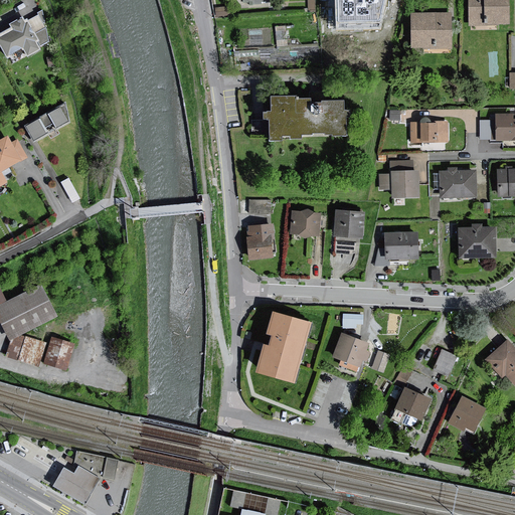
[(316,0),(307,0),(308,12),(316,13),(316,0)]
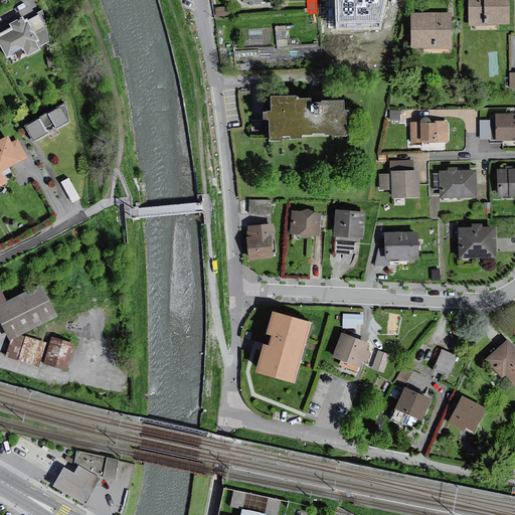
[(335,0),(337,29),(381,30),(386,0),(335,0)]
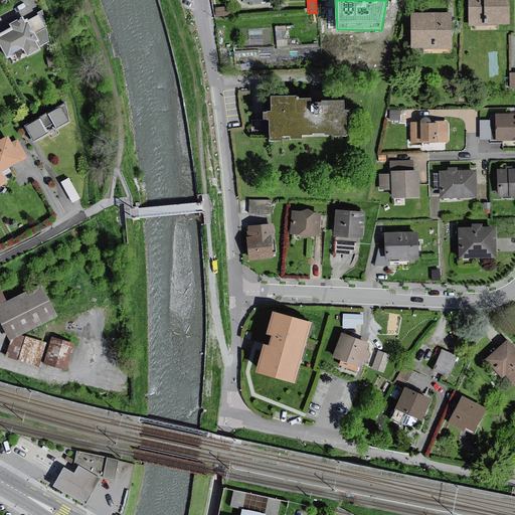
[(512,0),(469,0),(470,28),(512,27),(512,0)]
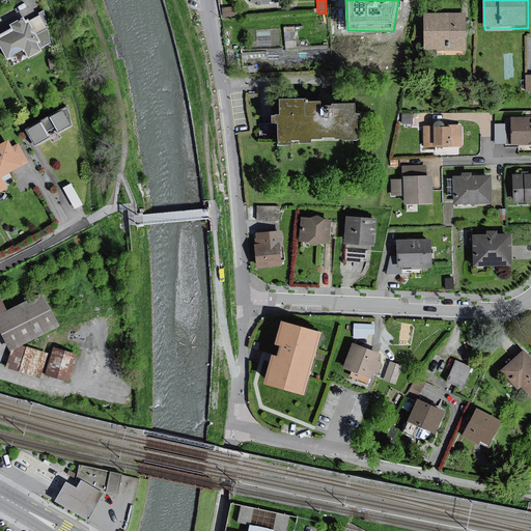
[(235,5),(221,7),(223,18),(238,16),(235,5)]
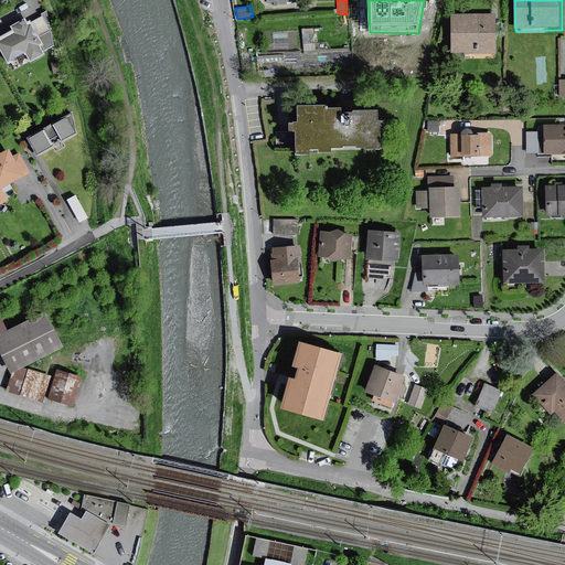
[(498,16),(452,18),(454,56),(499,54),(498,16)]
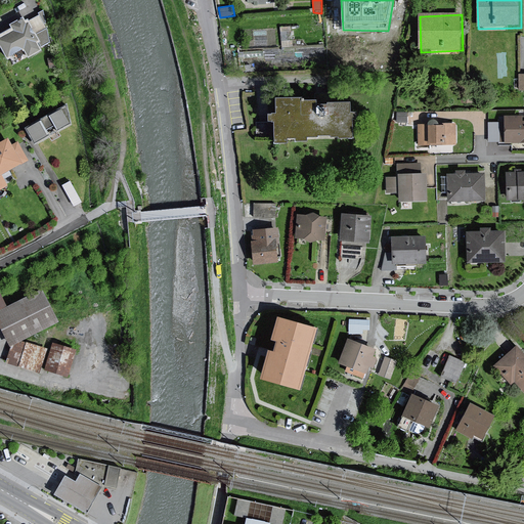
[(13,31),(0,37),(0,46),(8,62),(26,53),(30,61),(43,53),(41,50),(52,43),(38,17),(28,24),(25,19),(11,27),(13,31)]
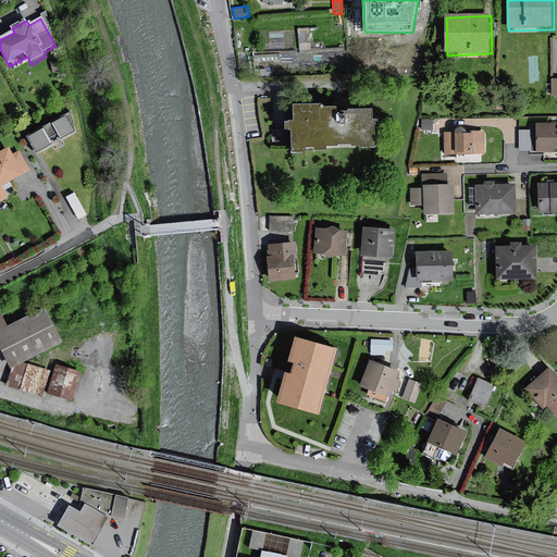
[(293,46),(292,31),(270,33),(271,48),(293,46)]
